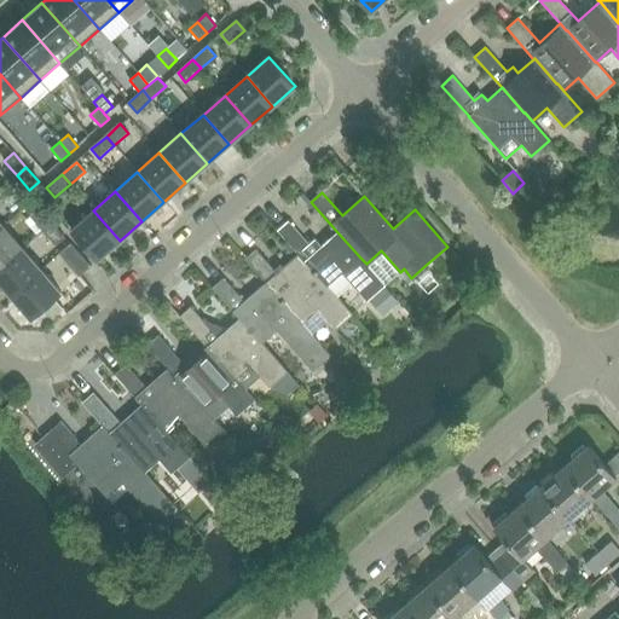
[(30,218),(42,231),(51,223),(40,209),(30,218)]
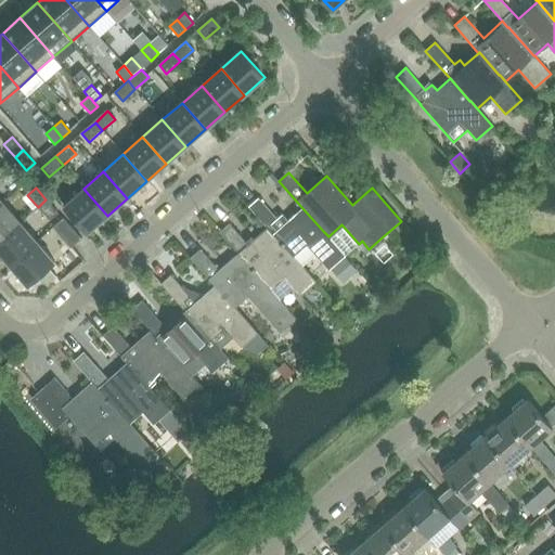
[(107,216),(84,189),(64,206),(88,233),(107,216)]
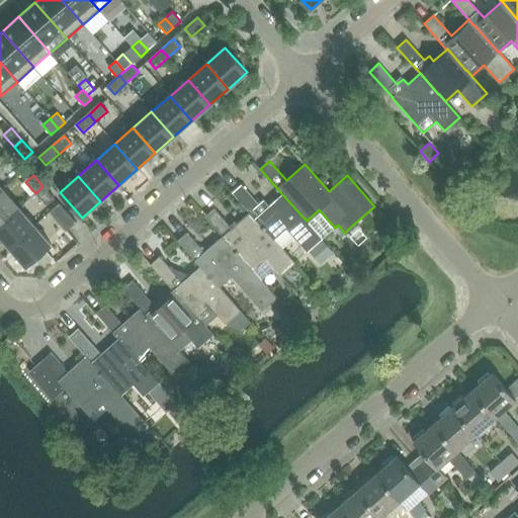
[(233,193),(250,212),(255,219),(274,239),(286,228),(308,252),(310,249),(323,238),(307,221),(282,194),(269,206),(263,200),(259,204),(242,185),(233,193)]
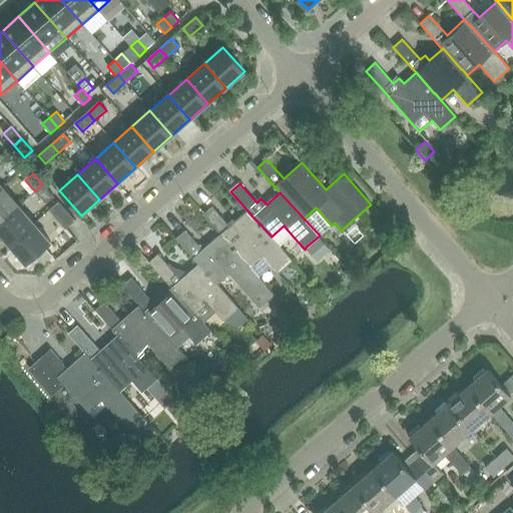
[(42,184),(35,191),(46,204),(54,197),(42,184)]
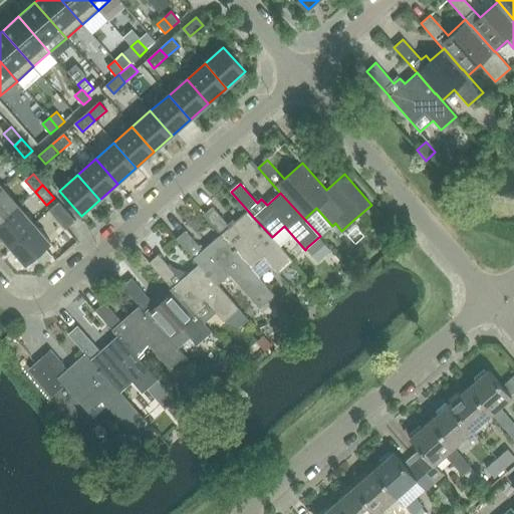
[(0,189),(0,222),(18,206),(2,188),(0,189)]
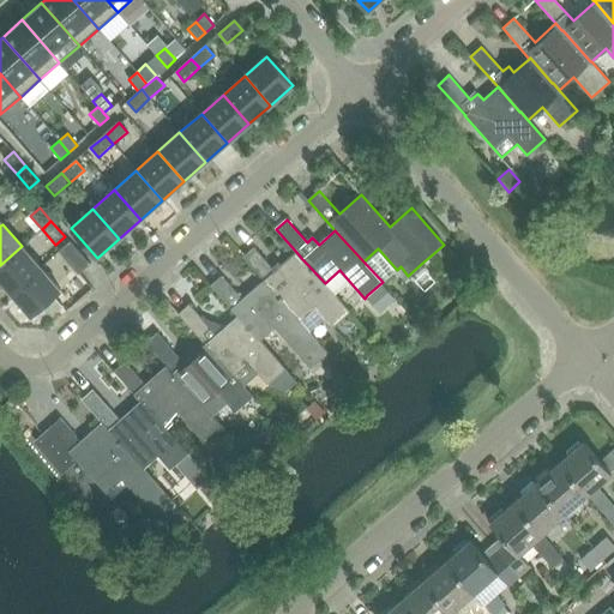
[(90,265),(71,244),(59,253),(78,275),(90,265)]
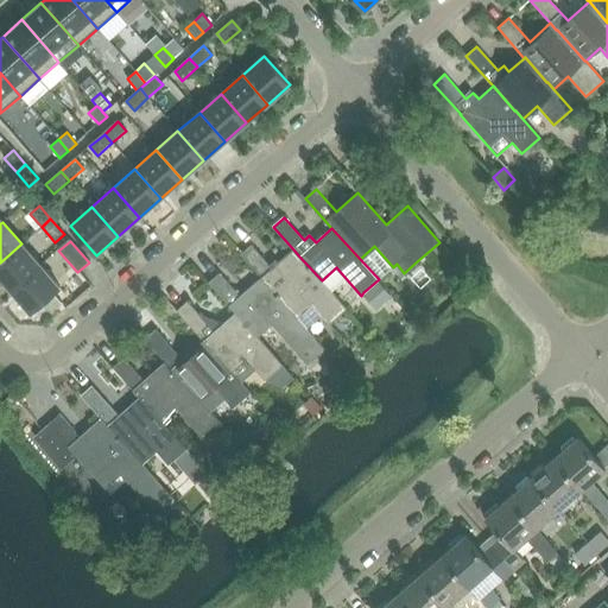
[(0,263),(0,277),(12,291),(40,265),(21,244),(0,263)]
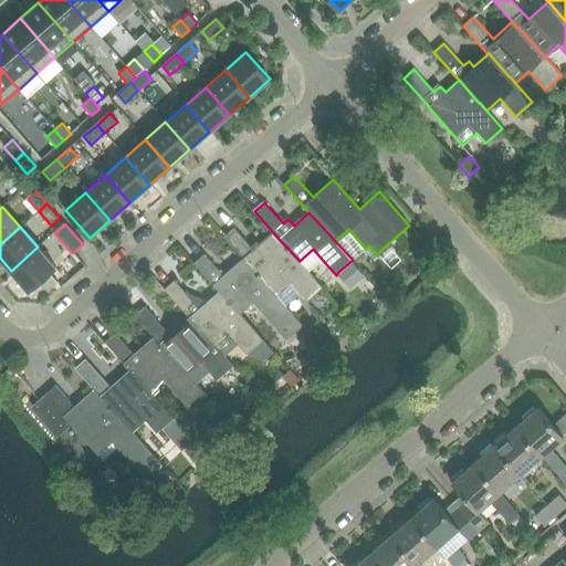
[(224,237),(243,259),(249,265),(249,264),(270,287),(276,294),(290,283),(306,301),(322,286),(300,261),(279,239),(273,232),(253,250),(234,228),(224,237)]
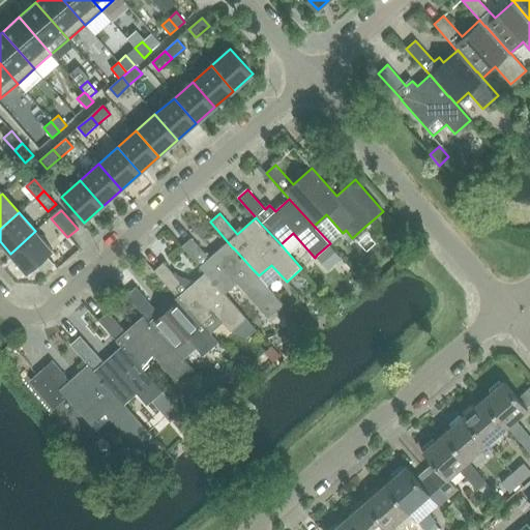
[(35,231),(10,254),(27,272),(52,251),(35,231)]
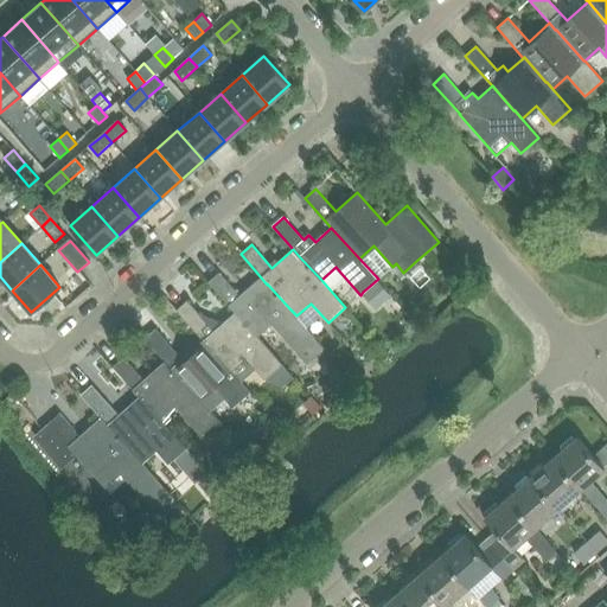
[(209,282),(235,312),(257,337),(257,336),(272,324),(306,362),(324,346),(296,315),(289,308),(267,283),(267,285),(261,278),(240,295),(219,273),(209,282)]
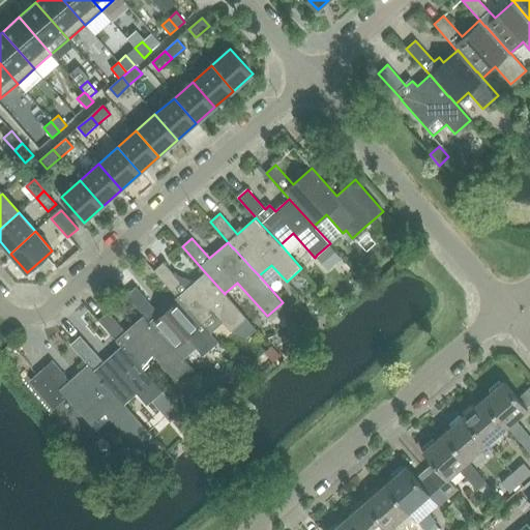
[(330,243),(317,255),(329,269),(342,258),(330,243)]
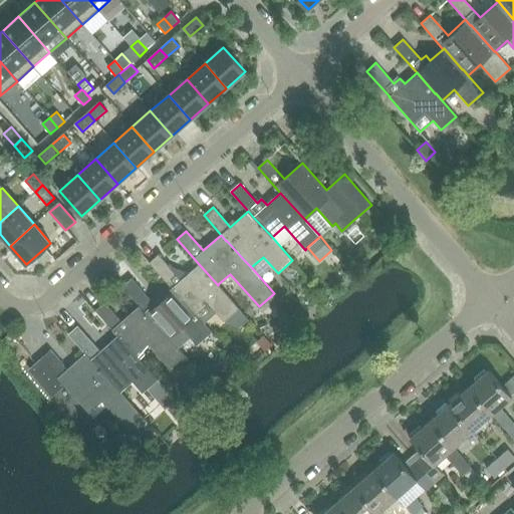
[(150,263),(172,288),(173,288),(191,309),(191,308),(201,319),(213,308),(224,321),(239,308),(218,284),(218,285),(199,264),(189,274),(167,264),(159,255),(150,263)]
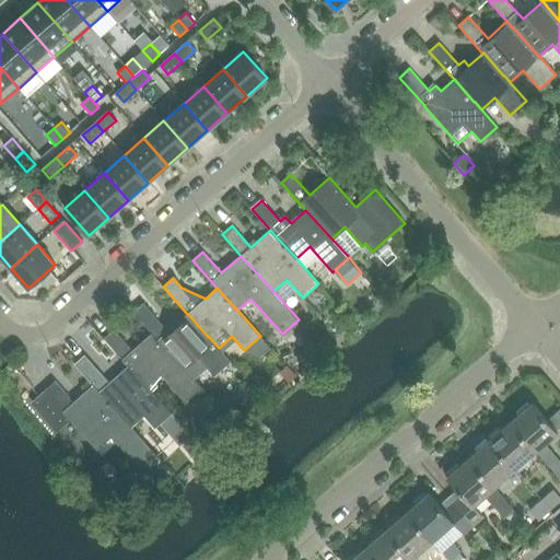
[(143,303),(133,312),(152,333),(184,369),(185,368),(197,357),(214,376),(231,361),(219,348),(208,336),(208,337),(188,314),(187,314),(168,331),(162,325),(143,303)]
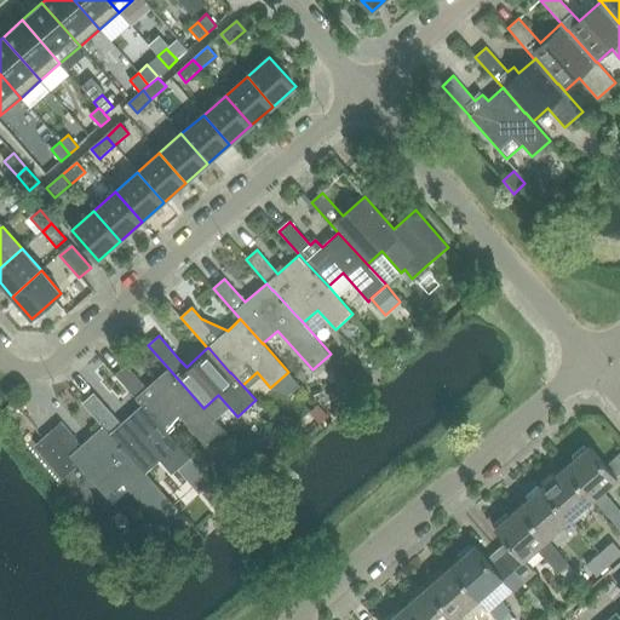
[(400,350),(391,357),(401,368),(409,361),(407,359),(400,350)]
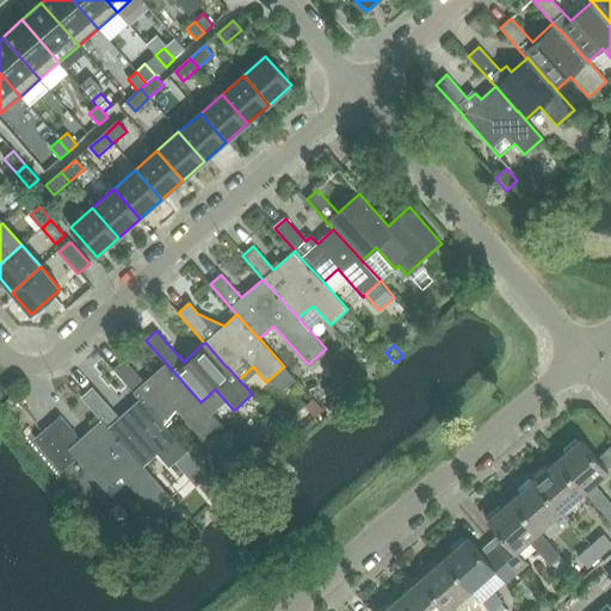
[(386,352),(376,360),(383,369),(386,371),(395,363),(386,352)]
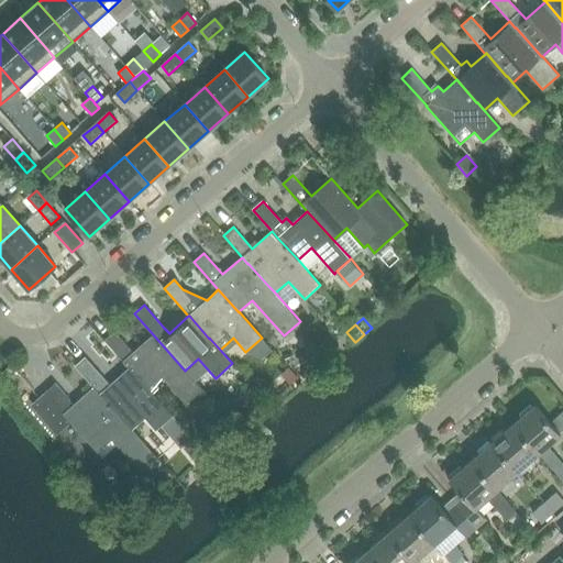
[(105,340),(130,367),(150,390),(163,378),(186,404),(202,389),(185,371),(153,334),(133,352),(114,331),(105,340)]
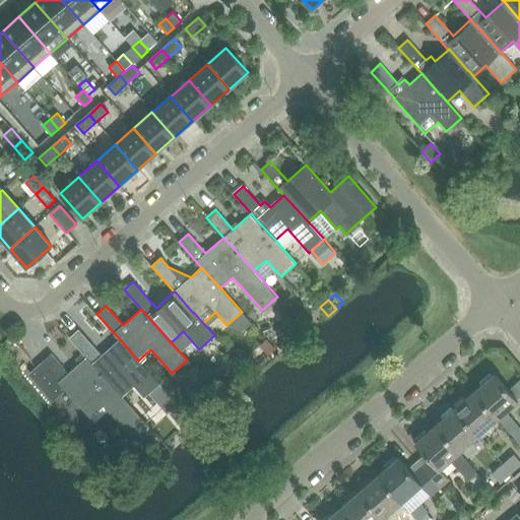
[(69,338),(86,358),(111,385),(111,384),(123,374),(144,397),(149,393),(159,384),(138,361),(120,339),(102,355),(78,330),(69,338)]
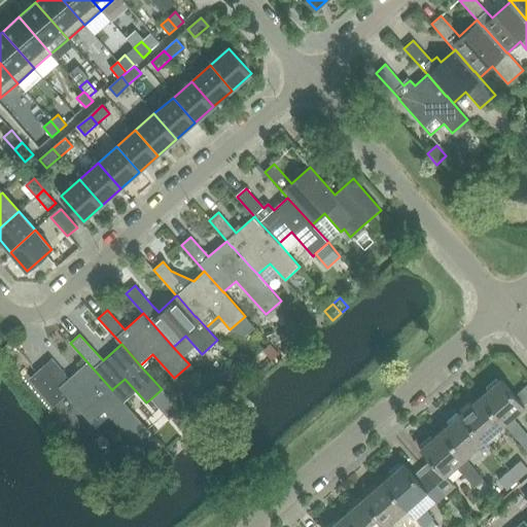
[(271,345),(264,351),(275,362),(281,357),(271,345)]
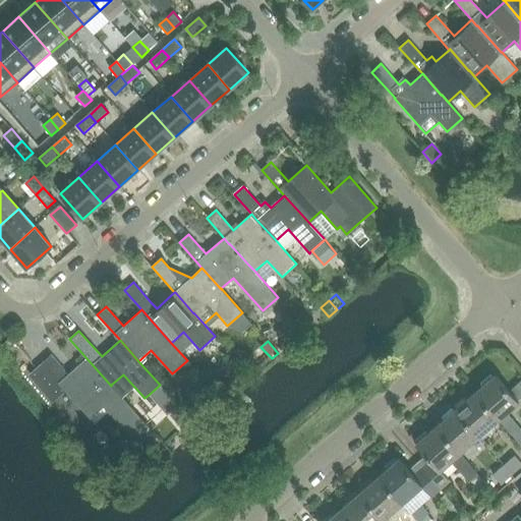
[(42,362),(30,374),(53,401),(66,390),(89,416),(102,405),(133,441),(149,427),(132,409),(111,385),(111,386),(87,358),(68,374),(51,354),(42,362)]
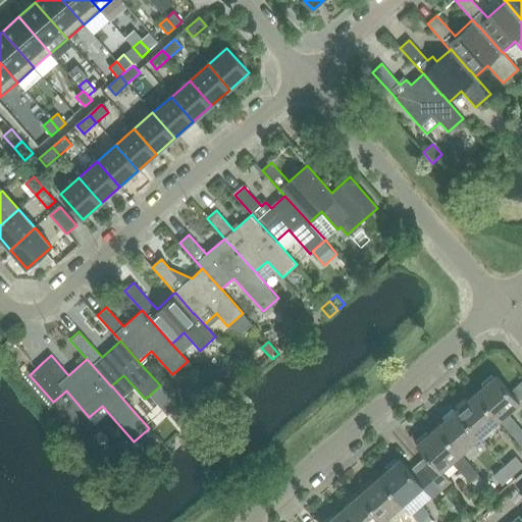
[(496,376),(476,394),(500,421),(520,404),(496,376)]
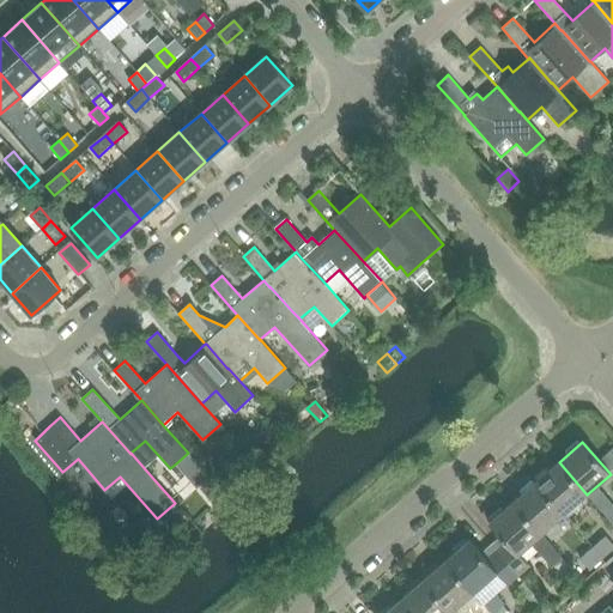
[(188,453),(176,463),(187,475),(199,466),(188,453)]
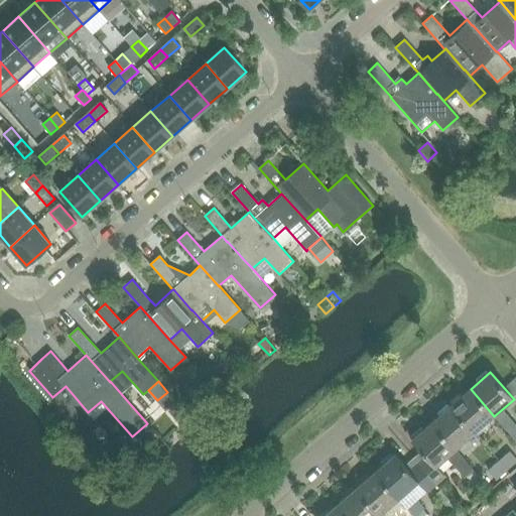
[(471,389),(450,405),(475,432),(494,416),(471,389)]
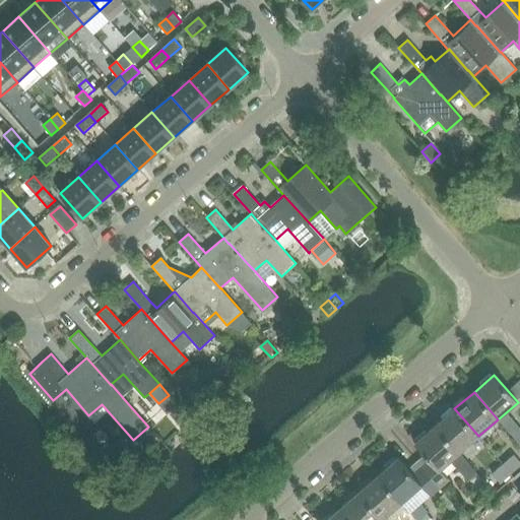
[(454,408),(435,426),(459,453),(478,436),(454,408)]
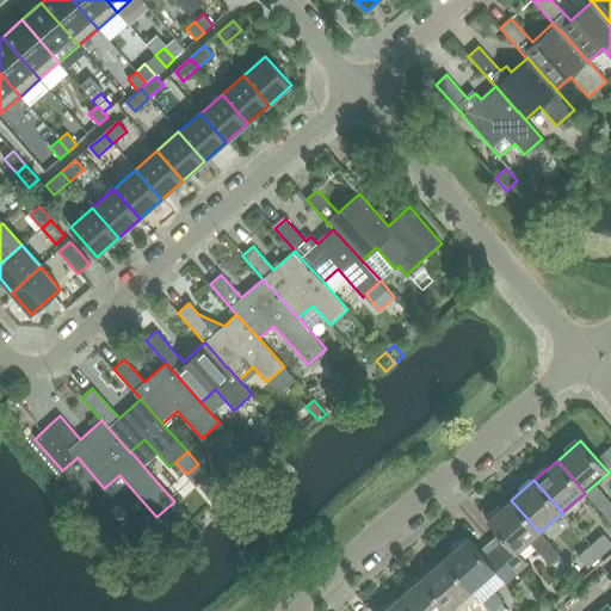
[(511,500),(488,520),(499,534),(489,542),(494,549),(516,573),(517,573),(526,565),(518,555),(531,544),(549,565),(560,555),(539,532),(534,525),(511,500)]
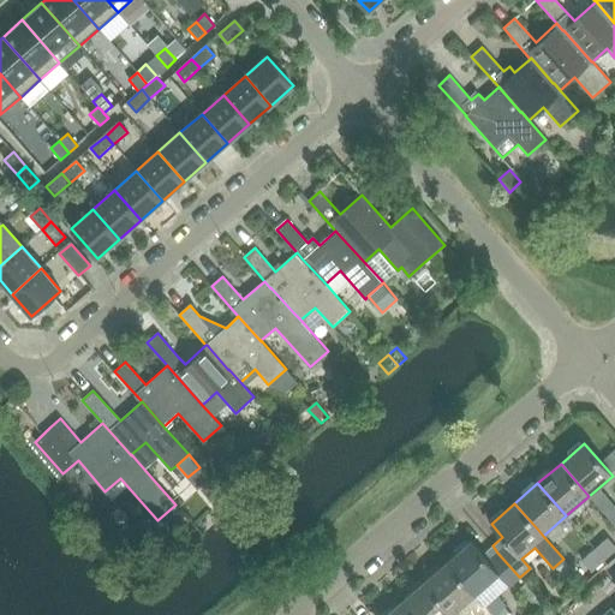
[(118,508),(111,514),(130,536),(137,530),(118,508)]
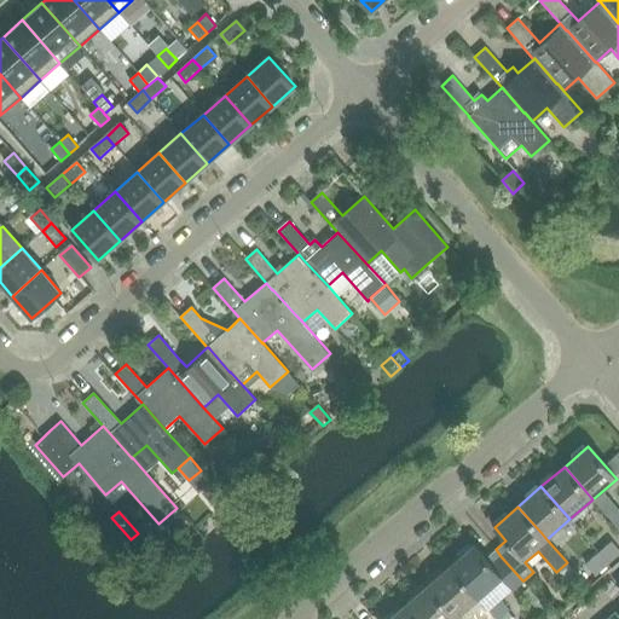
[(618,550),(612,542),(599,553),(608,563),(618,554),(618,550)]
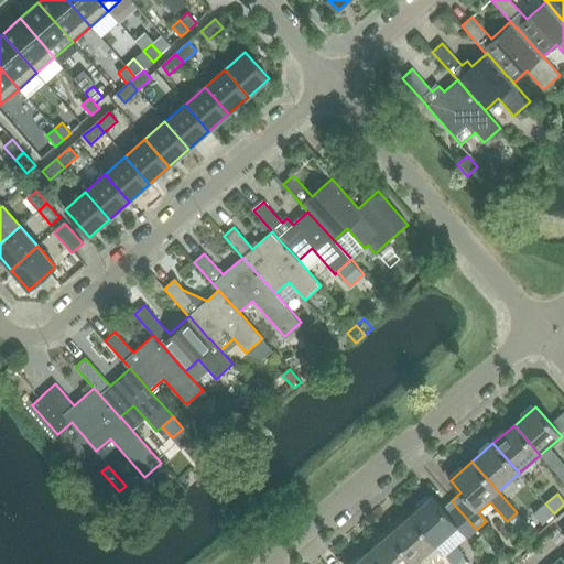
[(431,496),(410,514),(435,545),(435,544),(456,527),(466,538),(476,529),(456,507),(452,500),(442,509),(431,496)]
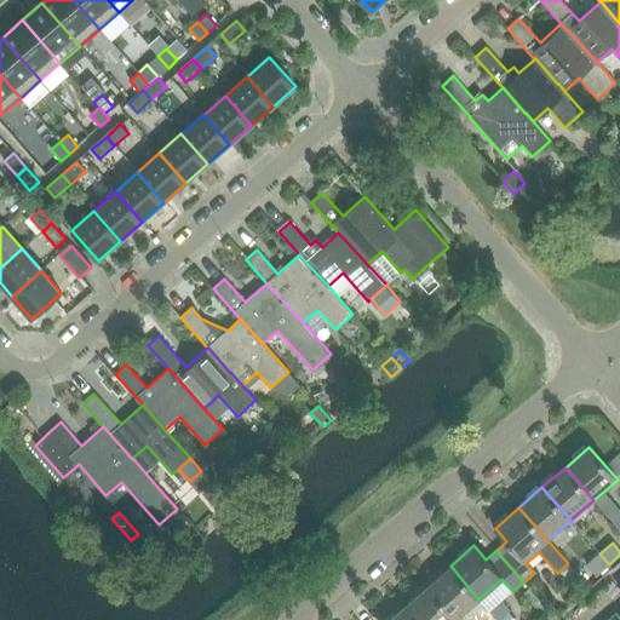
[(609,564),(600,554),(586,564),(596,577),(609,564)]
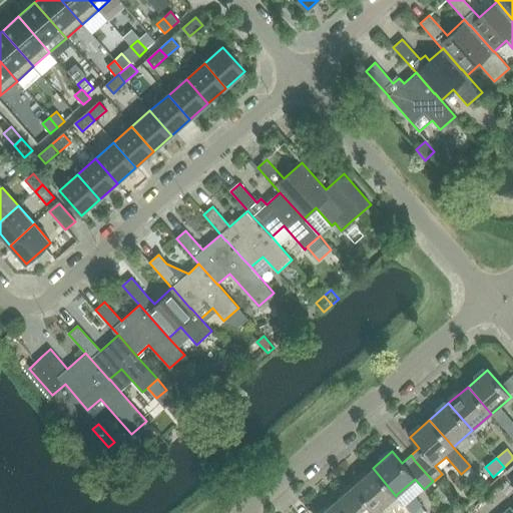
[(373,468),(354,485),(377,512),(396,496),(373,468)]
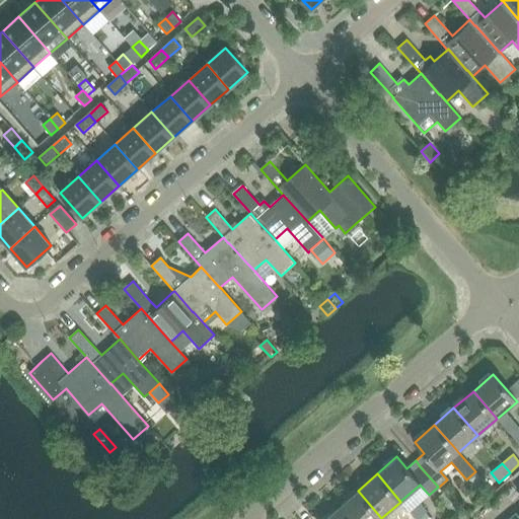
[(358,491),(338,508),(348,518),(380,518),(381,518),(358,491)]
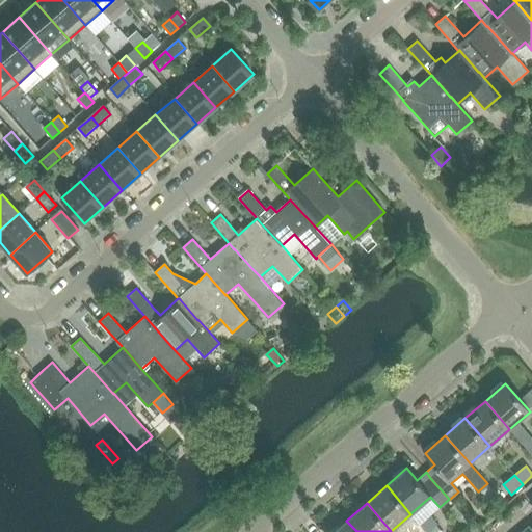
[(356,531),(346,521),(333,531),(356,531)]
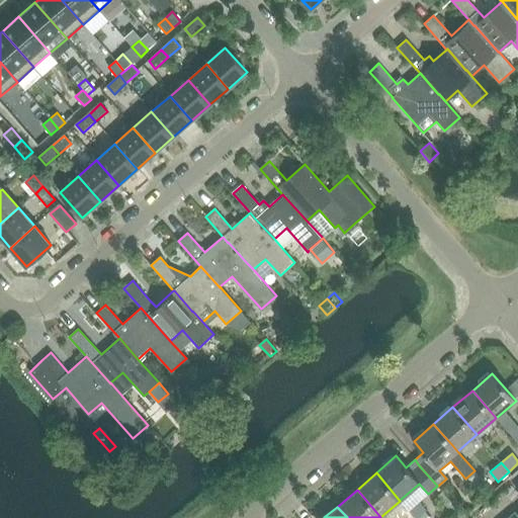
[(429,517),(422,509),(413,516),(414,517),(429,517)]
